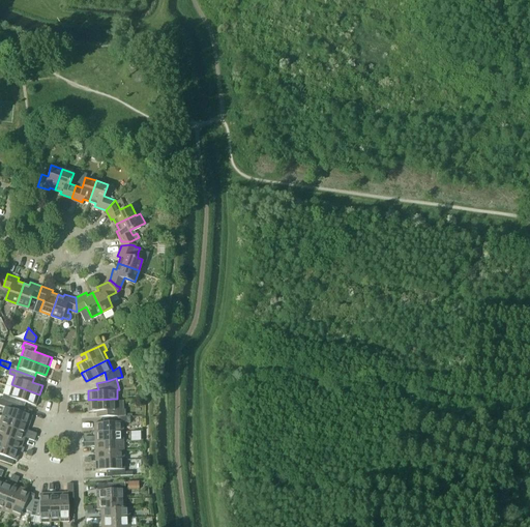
[(6,399),(6,400),(21,405),(23,399),(36,404),(39,394),(11,384),(11,385),(6,383),(1,397),(6,399)]
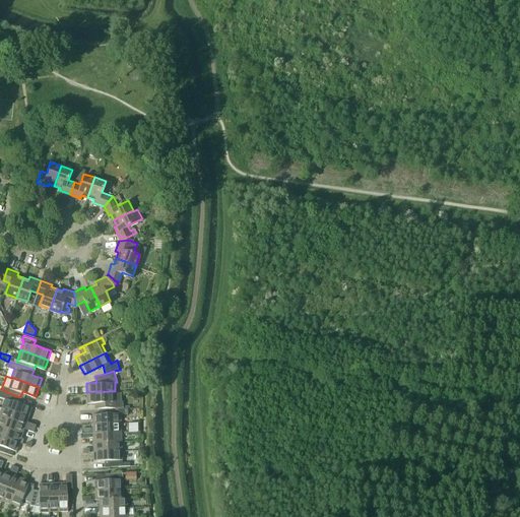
[(86,401),(94,401),(94,406),(122,405),(122,400),(116,400),(115,391),(86,392),(86,401)]
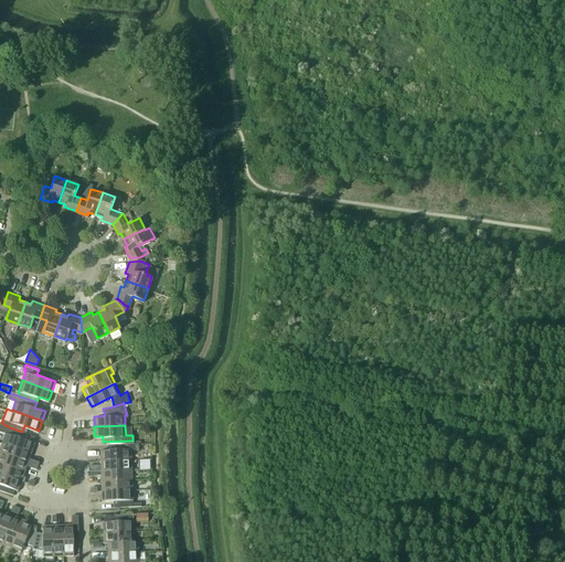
[(1,441),(31,451),(34,441),(23,437),(25,432),(22,432),(7,426),(1,441)]
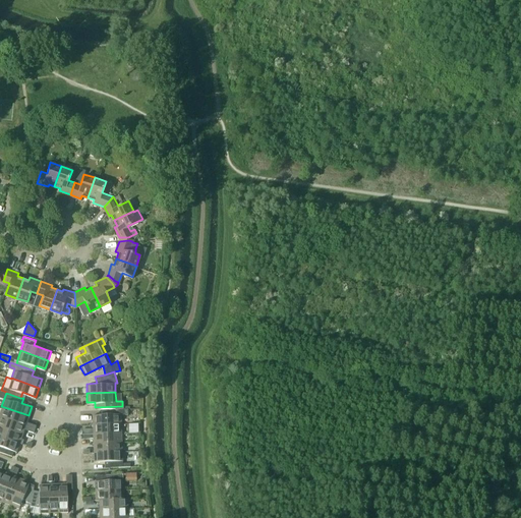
[(29,415),(1,406),(0,409),(0,415),(35,427),(36,423),(27,420),(29,415)]
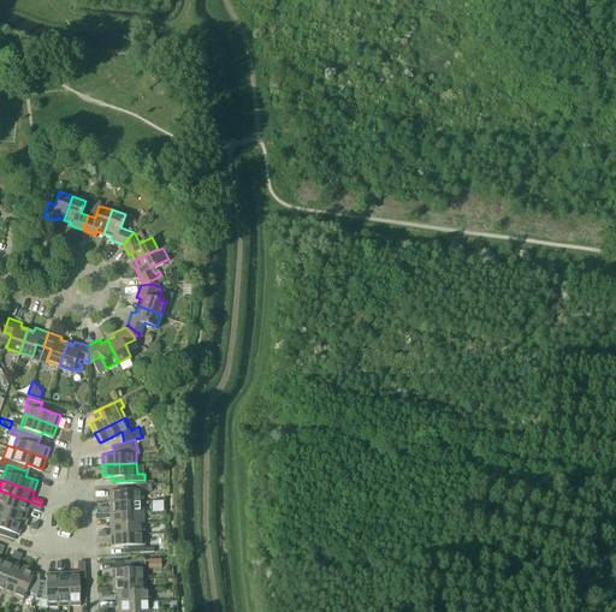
[(108,488),(110,500),(143,499),(143,487),(152,487),(152,480),(130,481),(130,488),(108,488)]
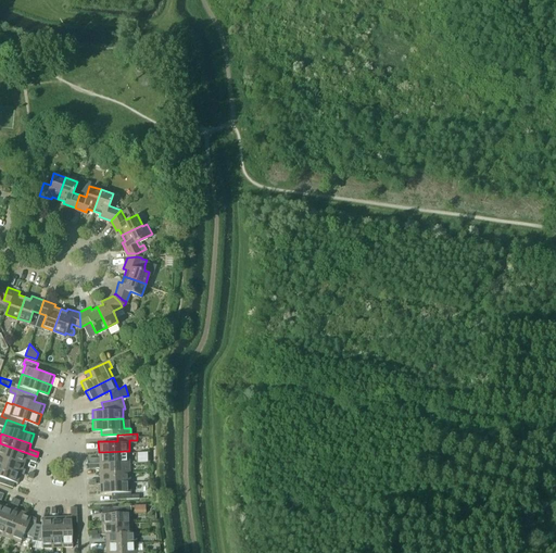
[(36,460),(37,456),(0,443),(0,453),(24,462),(26,456),(36,460)]
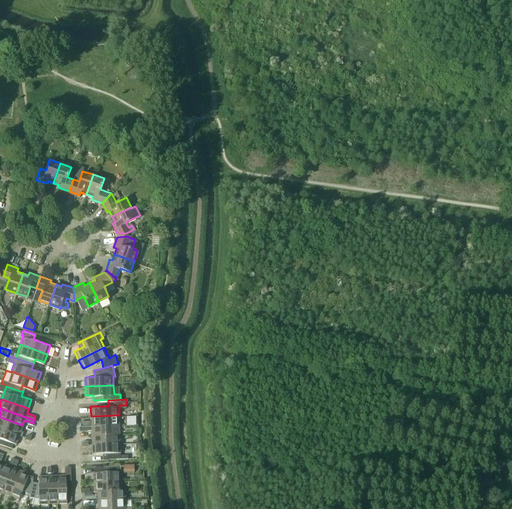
[(119,415),(91,416),(91,420),(80,420),(81,425),(86,425),(88,425),(91,425),(119,424),(119,415)]
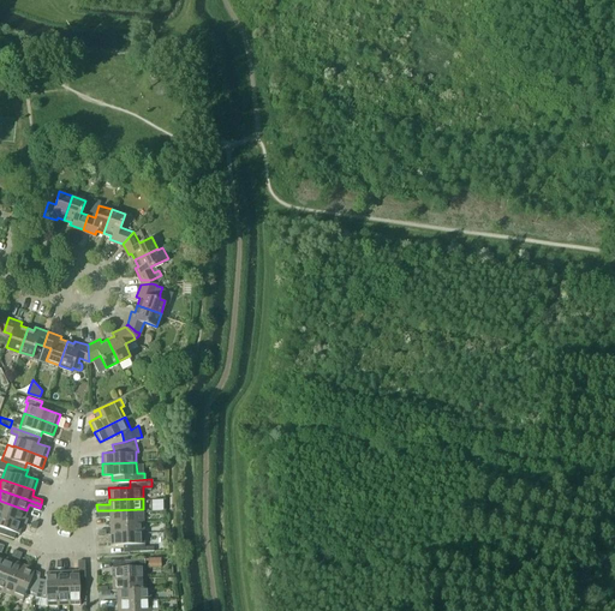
[(0,513),(23,521),(27,510),(0,501),(0,513)]
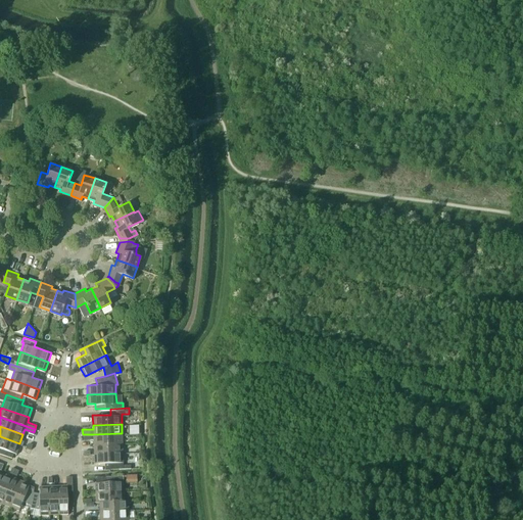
[(122,433),(93,434),(89,434),(83,434),(83,438),(93,438),(93,443),(123,442),(122,433)]
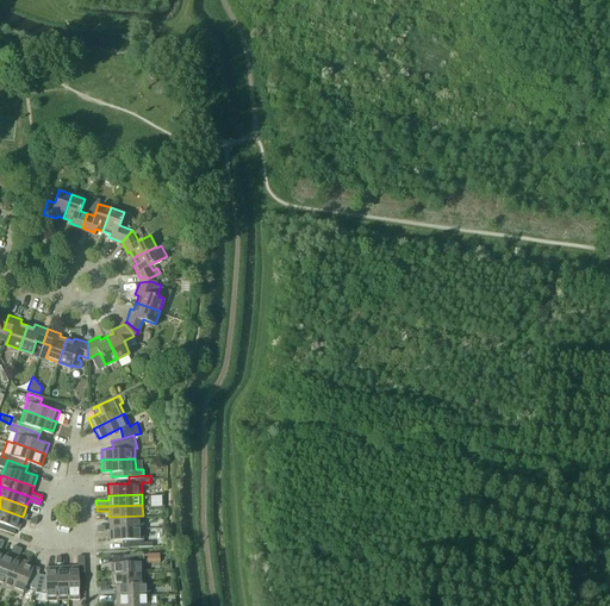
[(19,528),(23,517),(0,508),(0,526),(13,531),(16,526),(19,528)]
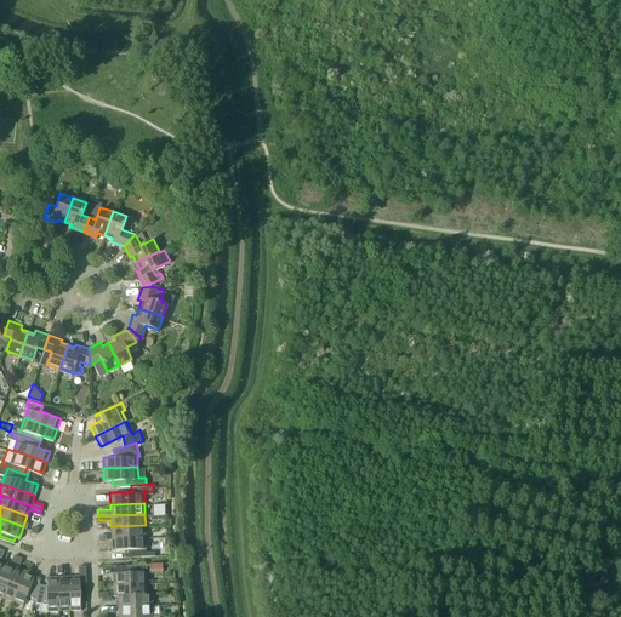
[(110,526),(112,537),(146,536),(146,525),(110,526)]
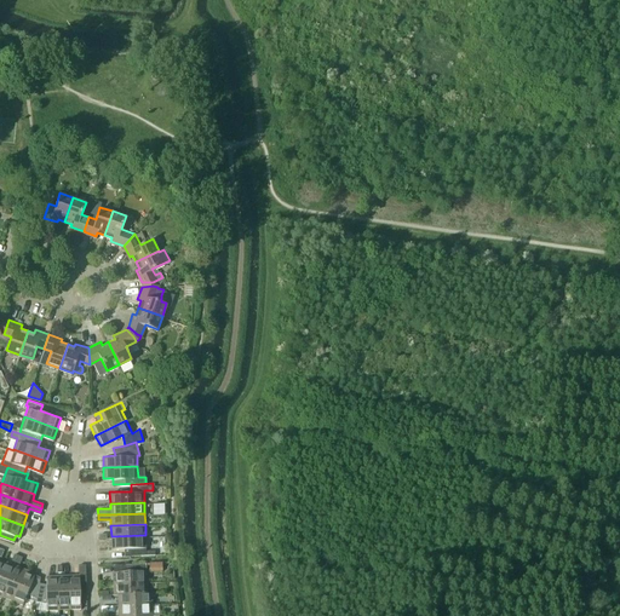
[(145,535),(112,536),(112,547),(125,547),(125,554),(155,553),(155,548),(145,550),(145,535)]
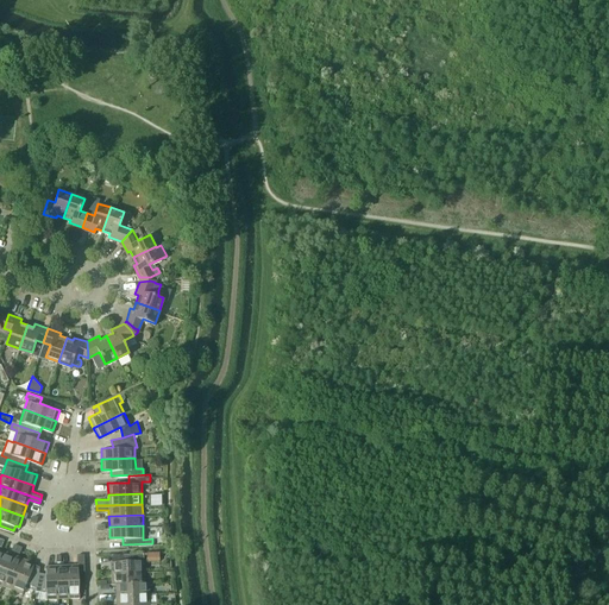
[(0,559),(0,583),(1,584),(14,553),(4,549),(0,559)]
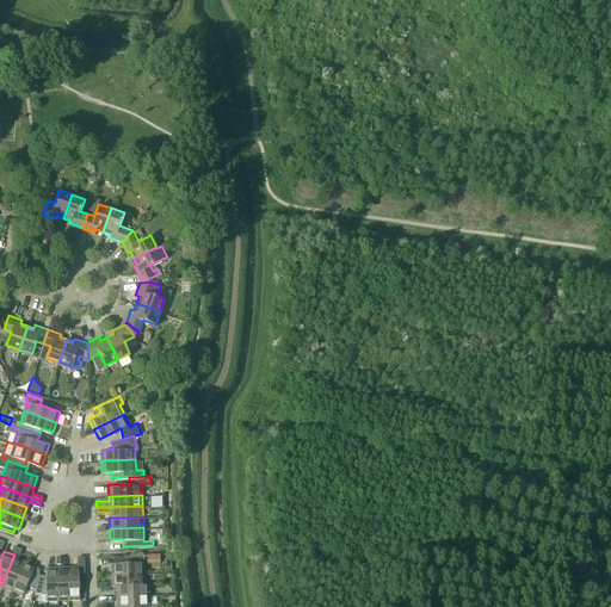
[(111,562),(111,574),(144,571),(144,561),(143,561),(143,553),(123,555),(123,562),(111,562)]
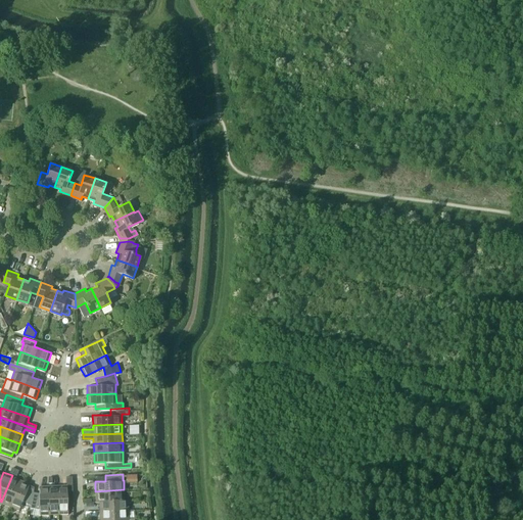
[(1,502),(10,506),(20,478),(12,475),(1,502)]
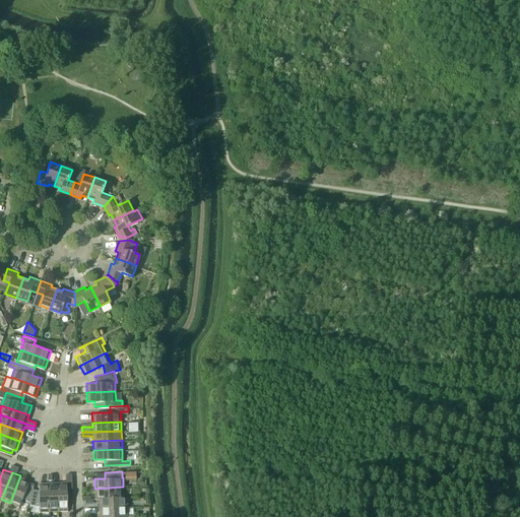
[(67,480),(57,481),(58,510),(68,510),(67,495),(72,495),(72,472),(66,472),(67,480)]
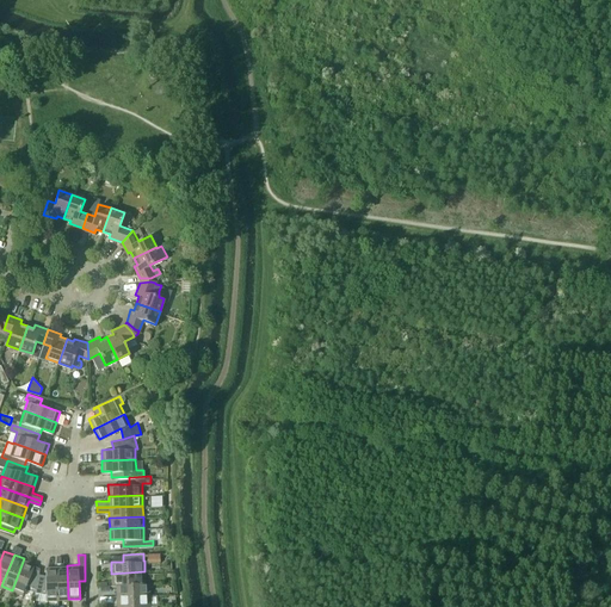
[(36,588),(38,574),(39,568),(34,565),(35,563),(24,558),(12,590),(22,594),(26,583),(30,584),(30,586),(36,588)]
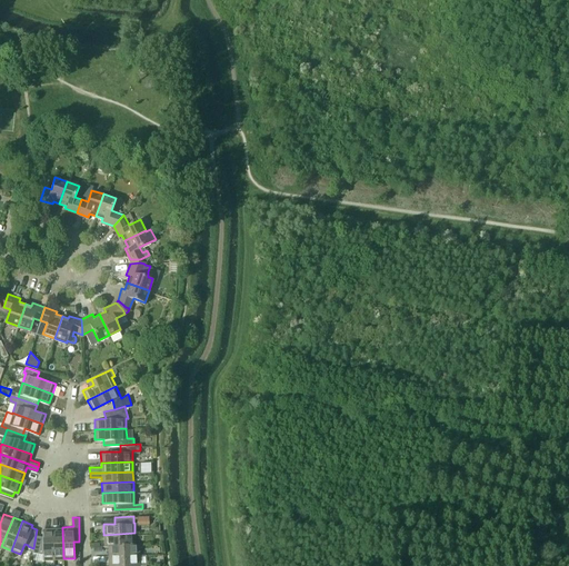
[(43,559),(53,558),(52,527),(42,527),(42,536),(36,535),(33,548),(32,552),(43,553),(43,559)]
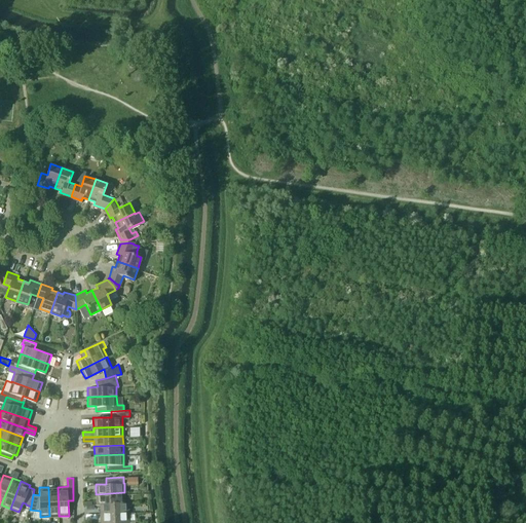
[(59,516),(58,487),(48,487),(49,516),(59,516)]
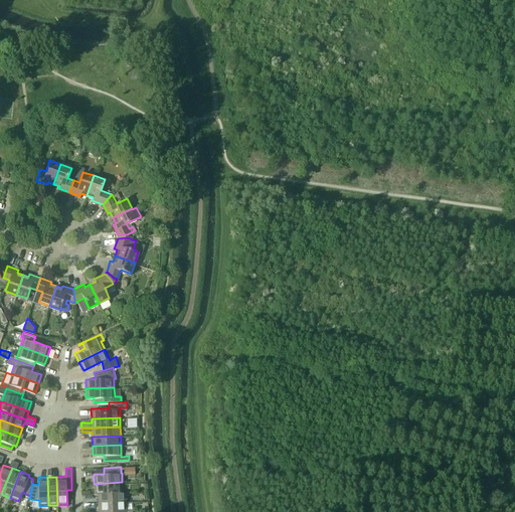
[(123,491),(122,482),(94,484),(94,493),(98,493),(123,491)]
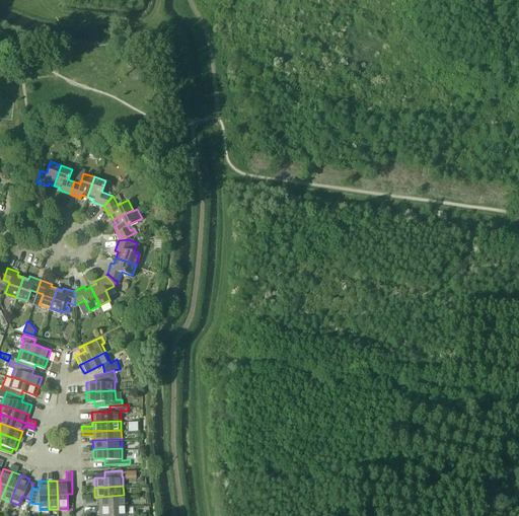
[(98,505),(128,504),(127,495),(124,495),(98,497),(98,505)]
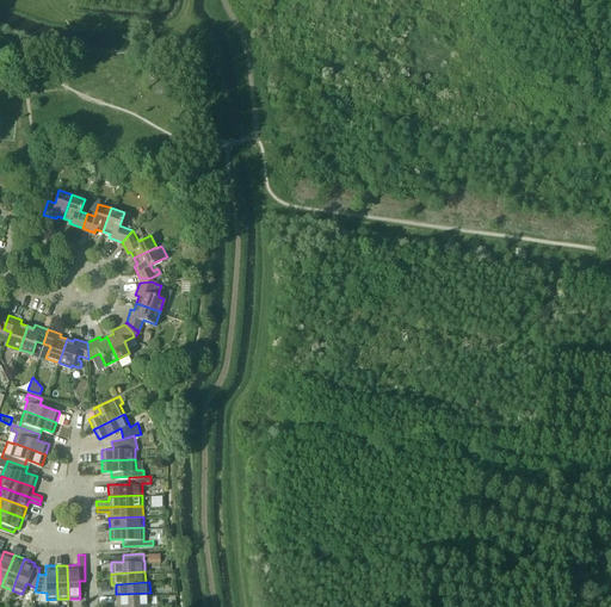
[(116,594),(116,605),(150,604),(150,593),(116,594)]
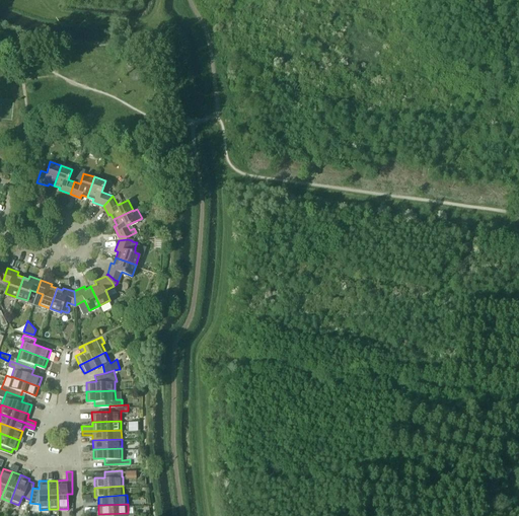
All buildings are outlined.
